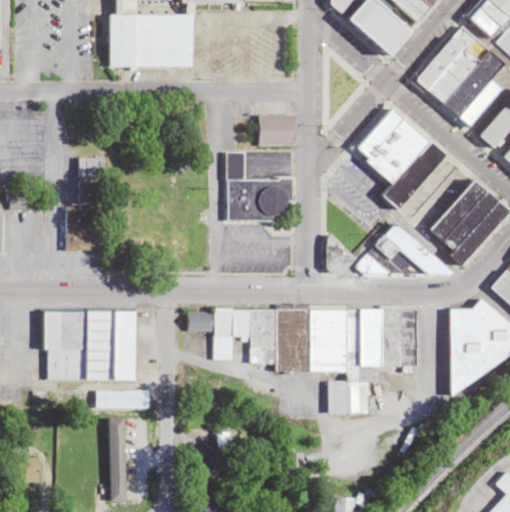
[(353,0),(327,0),(327,1),(342,14),(353,0)]
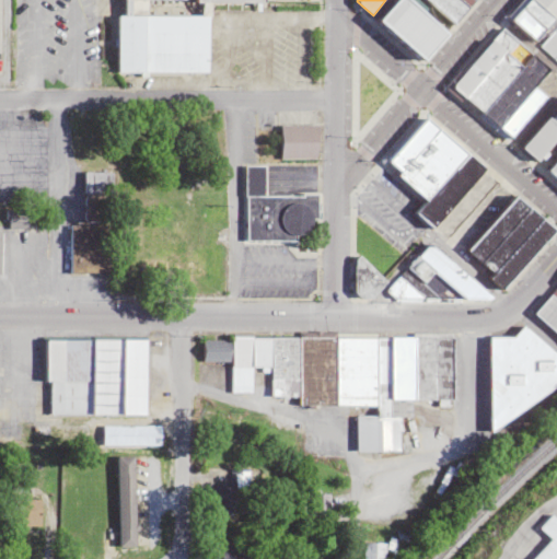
[(410,0),(397,0),(381,21),(427,61),(450,35),(410,0)]
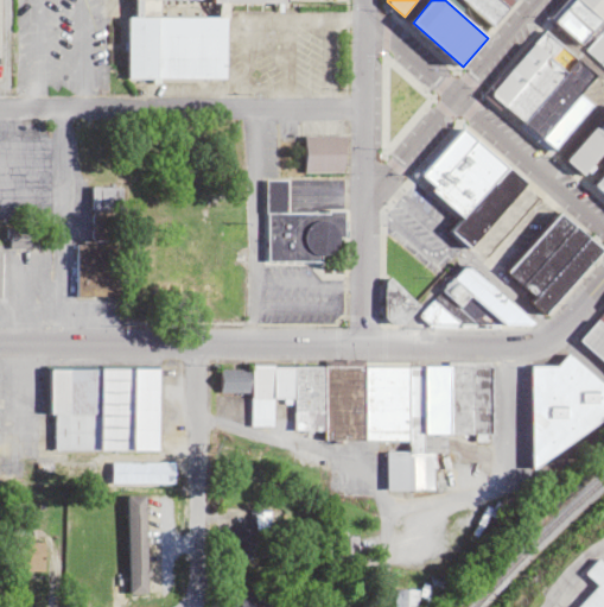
[(463,0),(495,27),(517,0),(463,0)]
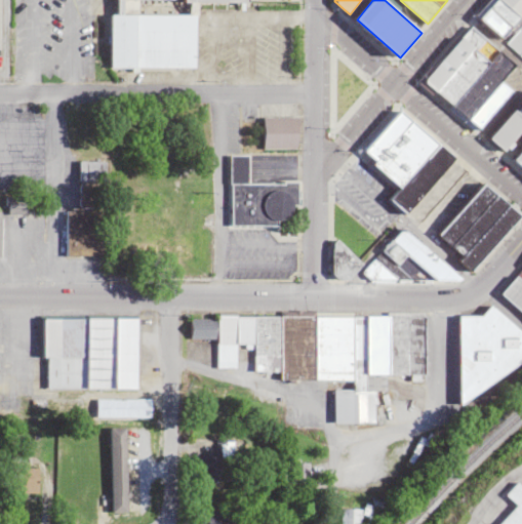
[(521,0),(494,0),(479,17),(521,57),(521,0)]
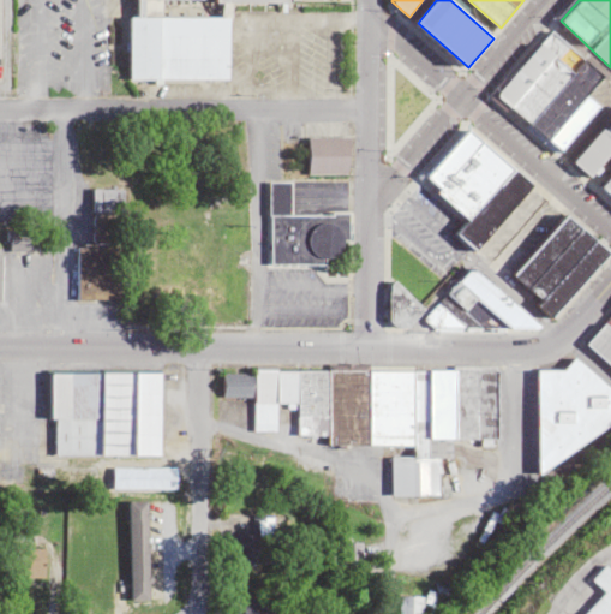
[(231,17),(131,16),(131,81),(231,81),(231,17)]
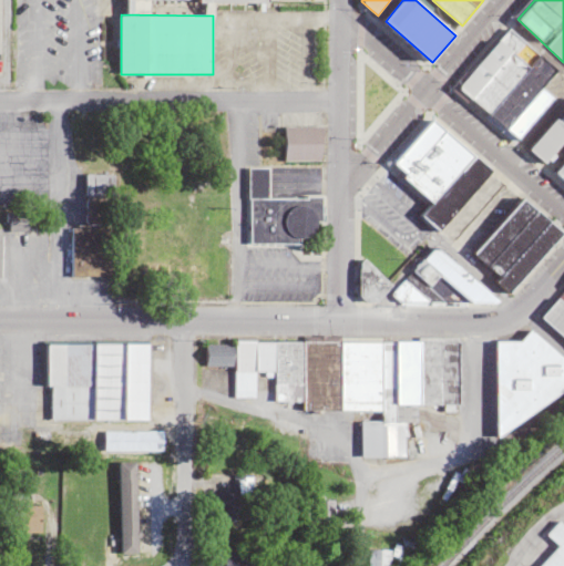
[(520,141),(555,100),(544,90),(560,72),(510,29),(459,89),(520,141)]
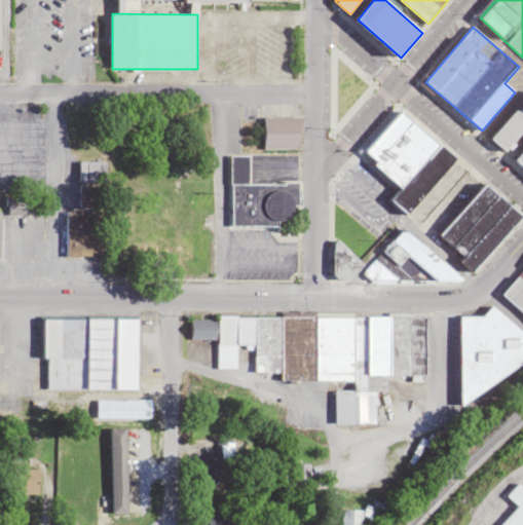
[(522,106),(491,142),(522,169),(522,106)]
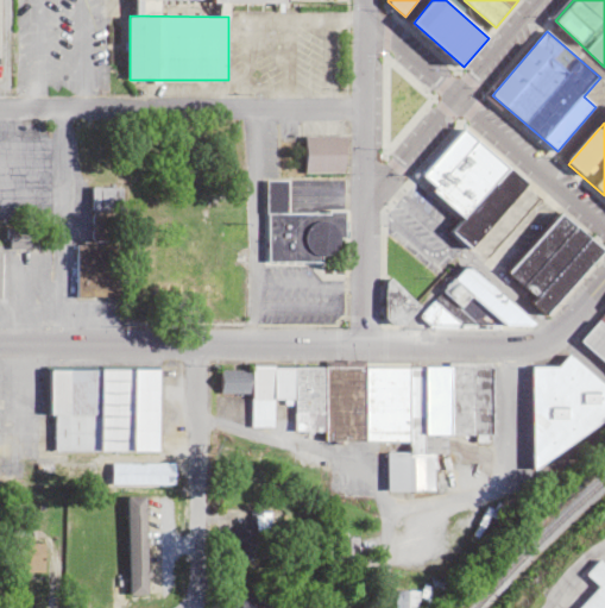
[(472,250),(529,183),(464,127),(418,181),(462,219),(452,232),(472,250)]
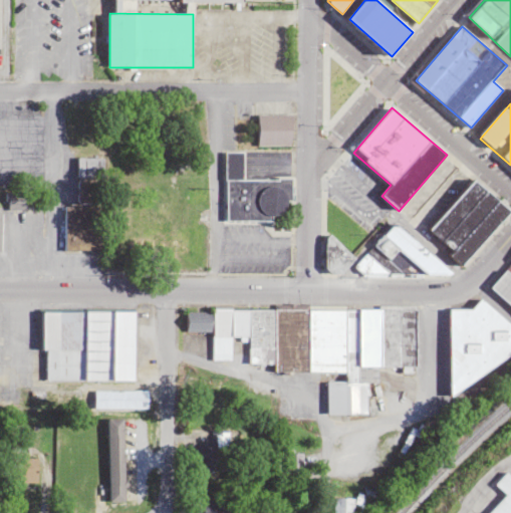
[(258,114),(258,148),(293,148),(293,114),(258,114)]
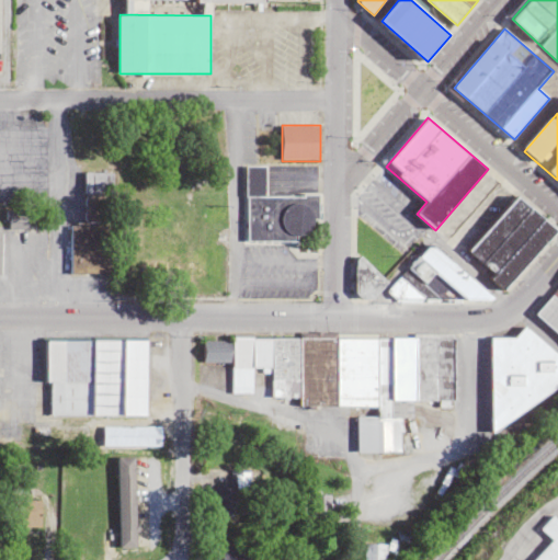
[(319,195),(268,196),(266,167),(247,167),(249,243),(320,241),(319,195)]
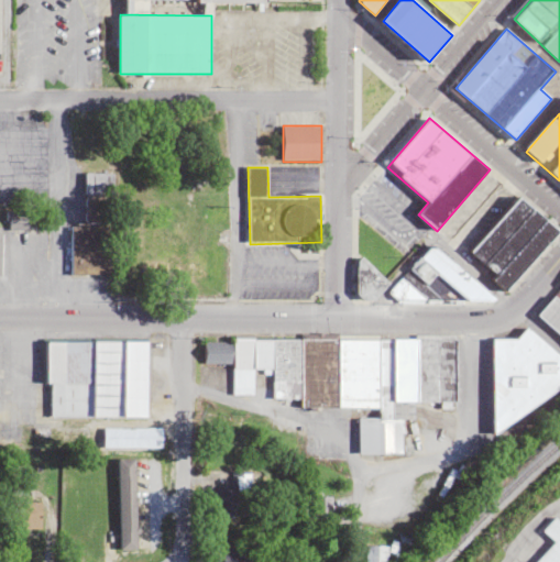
[(72,275),(112,275),(112,174),(86,174),(86,226),(72,226),(72,275)]
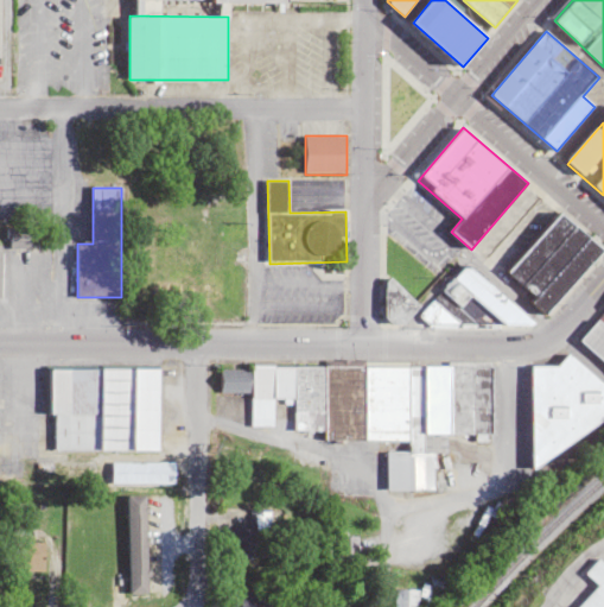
[(508,272),(489,255),(475,272),(468,265),(423,314),(446,336),(459,321),(472,333),(483,321),(490,327),(501,315),(522,334),(542,313),(546,316),(603,254),(603,250),(563,213),(508,272)]
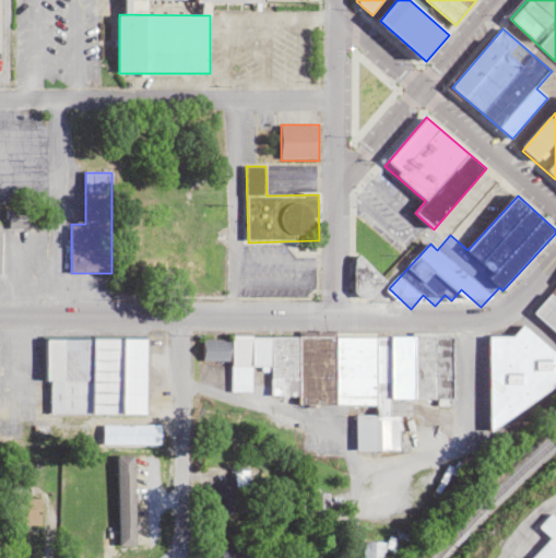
[(555,288),(533,313),(555,333),(555,288)]
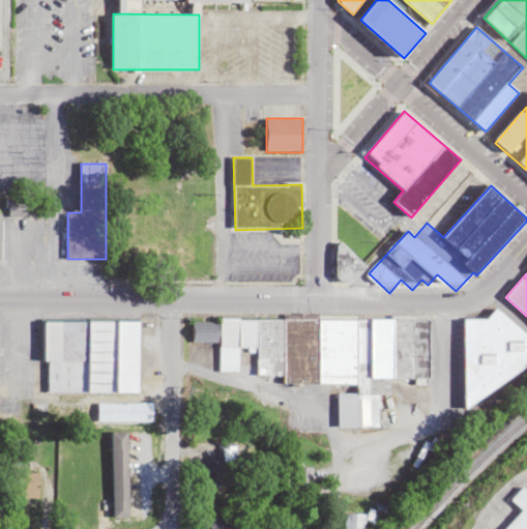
[(464,318),(464,406),(490,406),(490,374),(526,374),(526,338),(515,338),(515,318),(464,318)]
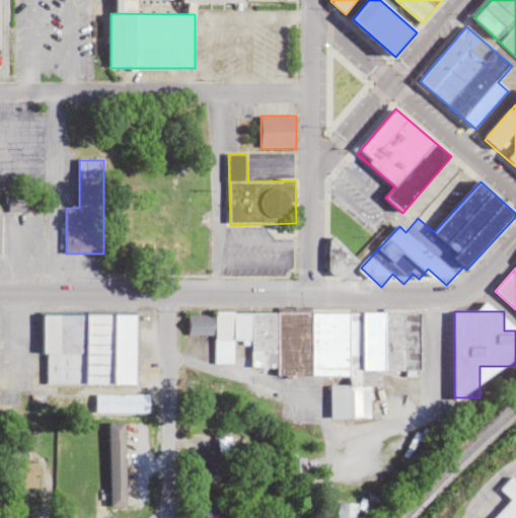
[(422,313),(215,312),(215,315),(189,315),(189,335),(216,335),(216,364),(235,364),(235,342),(252,342),(252,368),(279,368),(279,376),(350,376),(350,385),(332,385),(332,420),(371,420),(371,385),(381,385),(381,372),(422,372),(422,313)]
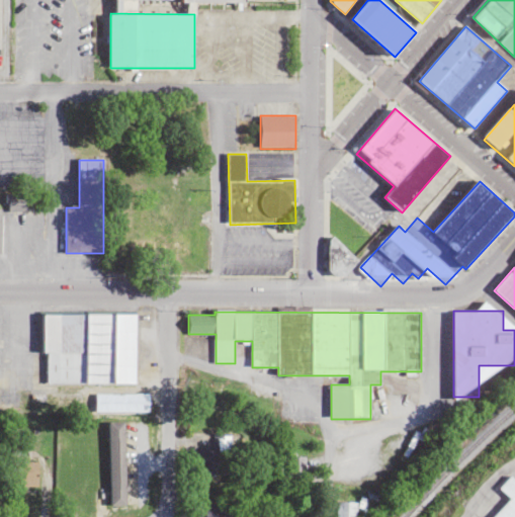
[(46,384),(136,384),(136,315),(46,316),(46,384)]
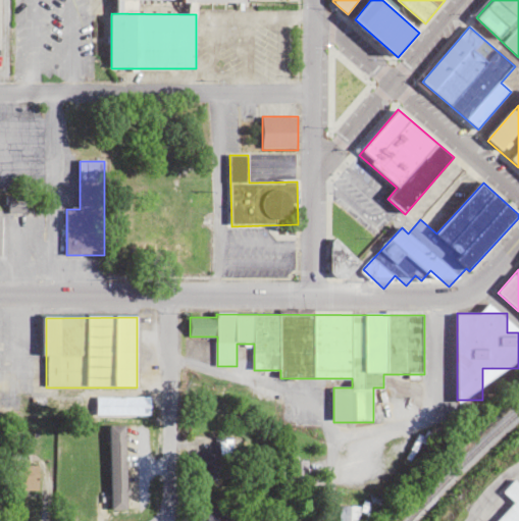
[(150,398),(97,398),(98,416),(150,415),(150,398)]
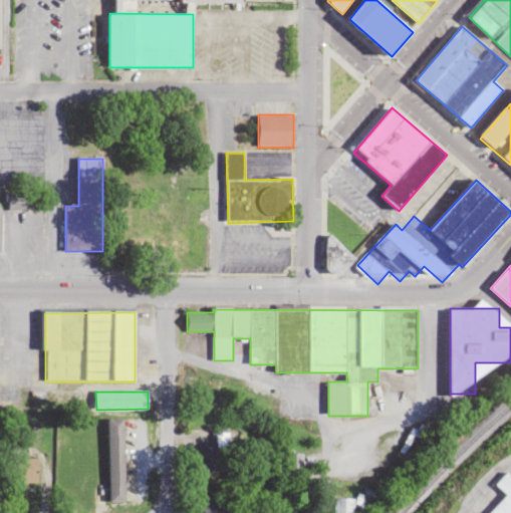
[(109,420),(109,502),(125,502),(125,420),(109,420)]
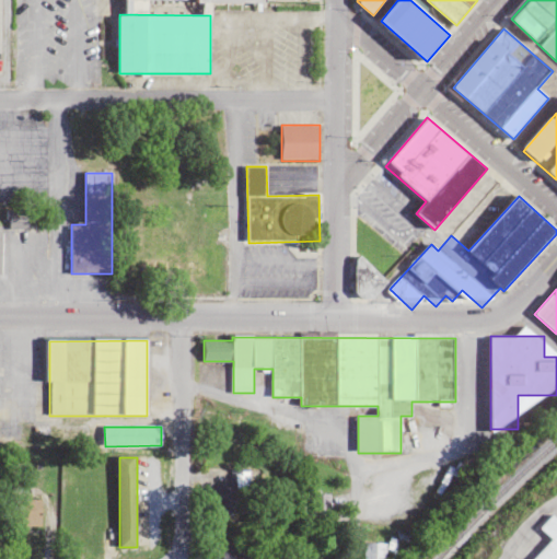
[(215,514),(247,514),(247,485),(215,485),(215,514)]
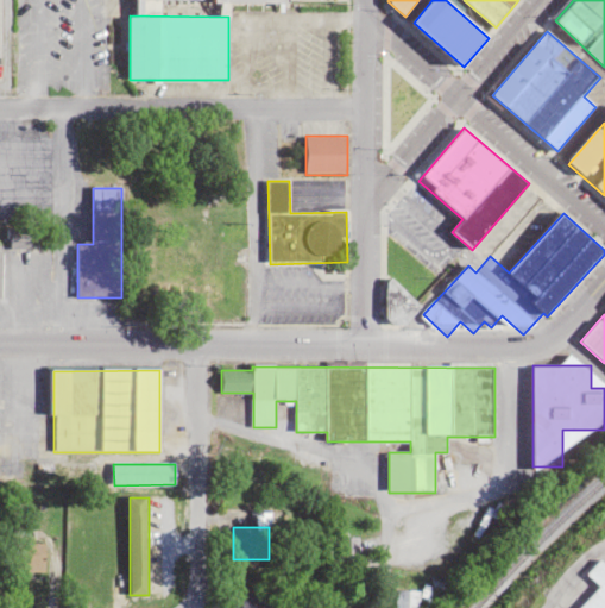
[(599,588),(580,607),(604,607),(604,564),(600,561),(586,576),(599,588)]
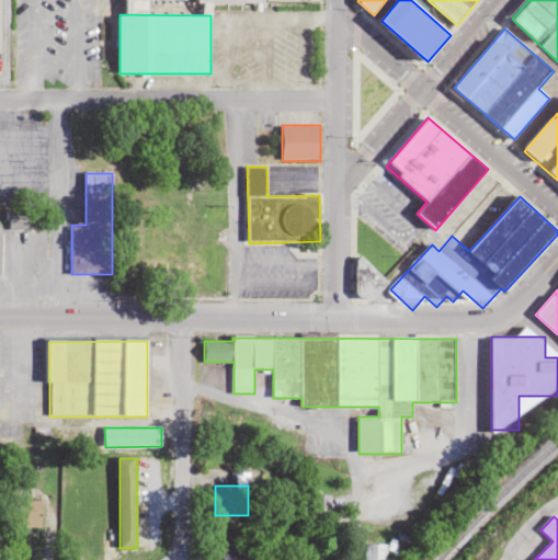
[(386,559),(387,545),(364,545),(364,559),(386,559)]
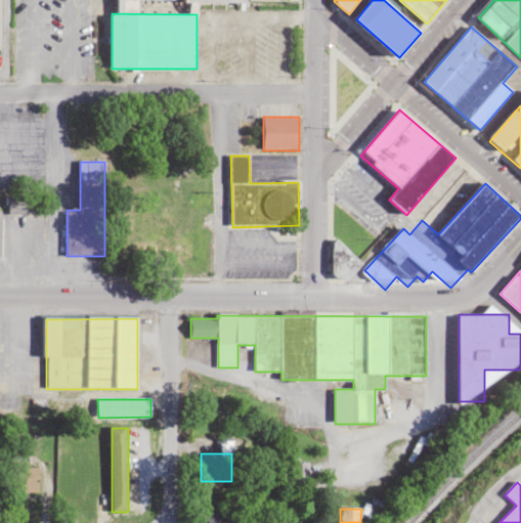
[(236,522),(237,511),(204,511),(203,522),(236,522)]
